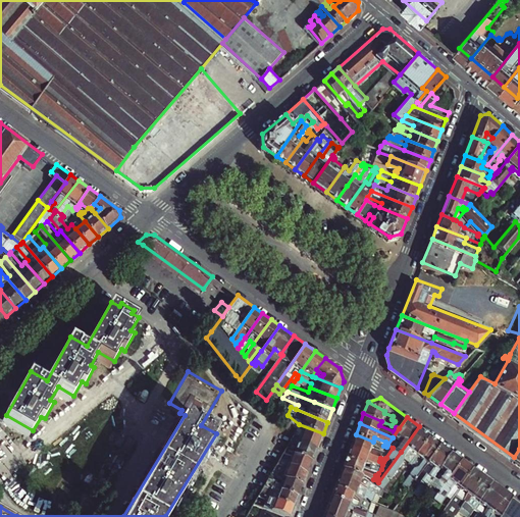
[(308,444),(317,448),(323,433),(299,424),(292,437),(299,441),(300,437),(309,442),(308,444)]
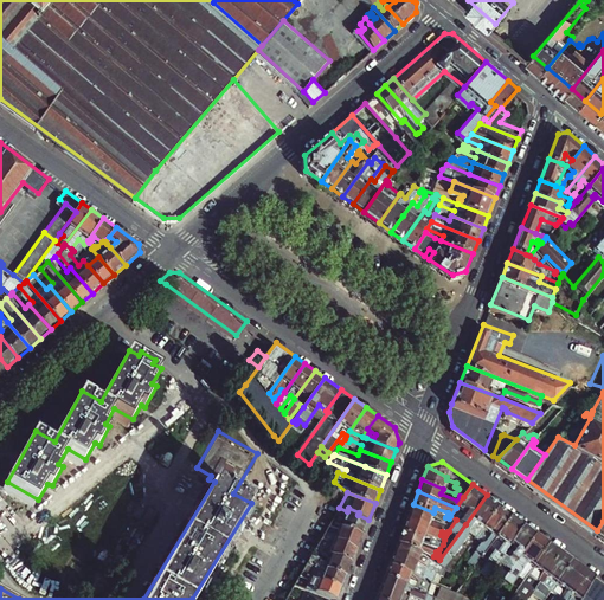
[(477,534),(500,504),(487,495),(466,524),(439,560),(444,563),(445,565),(469,531),(470,528),(477,534)]
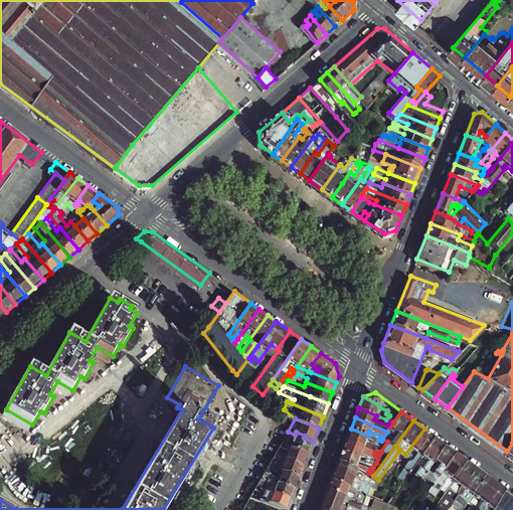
[(351,429),(346,439),(376,450),(381,441),(378,440),(376,444),(366,440),(368,436),(351,429)]
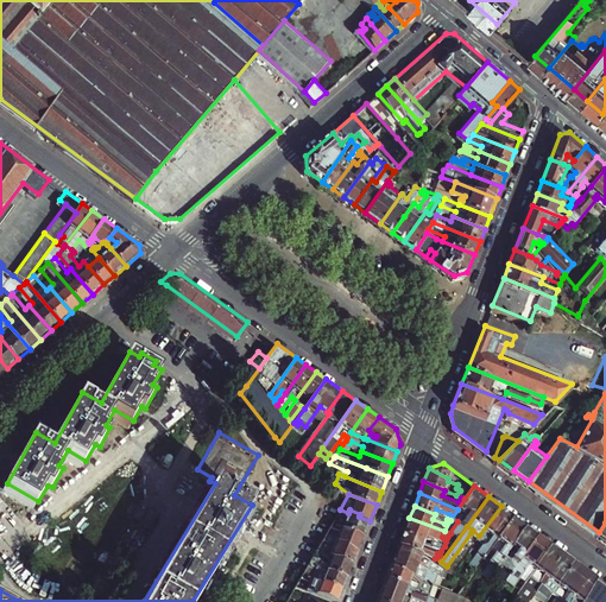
[(515,515),(502,506),(479,536),(487,542),(484,543),(469,562),(477,568),(492,546),(515,515)]
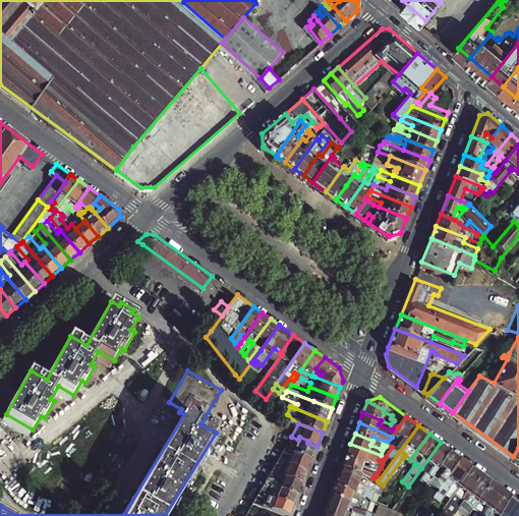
[(292,451),(312,459),(316,447),(307,443),(308,441),(299,437),(298,440),(291,437),(284,448),(292,451)]
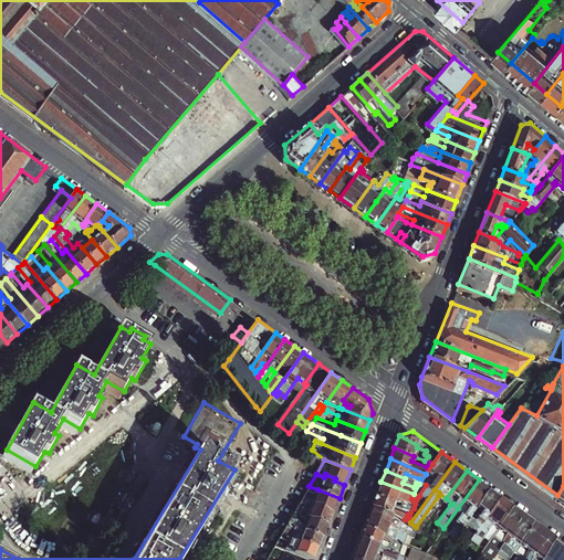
[(479,479),(458,508),(462,511),(450,529),(458,534),(460,530),(490,487),(479,479)]
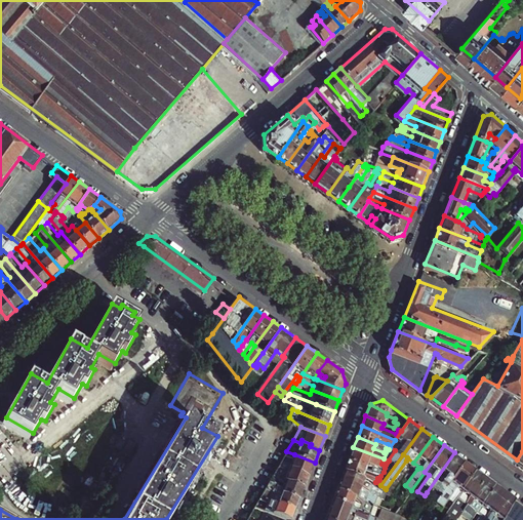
[(384,458),(353,447),(350,457),(366,465),(368,461),(385,468),(386,465),(381,464),(383,461),(384,458)]
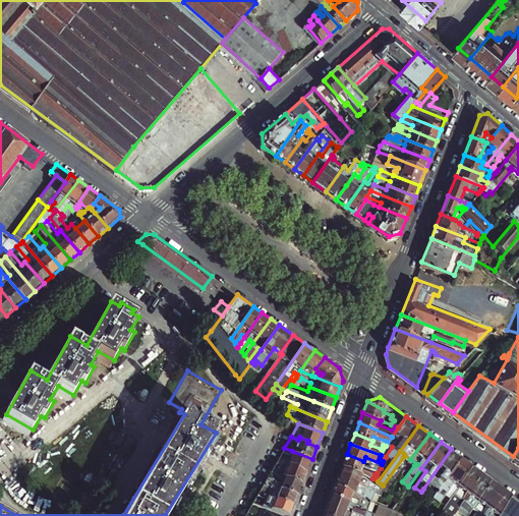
[(461,457),(451,449),(423,489),(427,492),(435,482),(440,486),(461,457)]
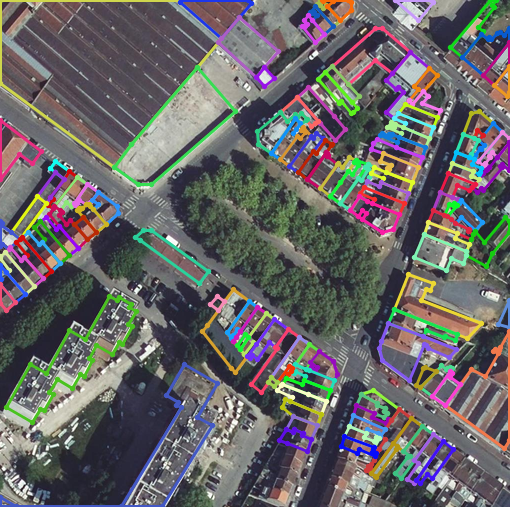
[(292,459),(302,463),(307,451),(287,443),(285,449),(279,447),(280,445),(277,443),(272,451),(283,456),(284,453),(293,457),(292,459)]
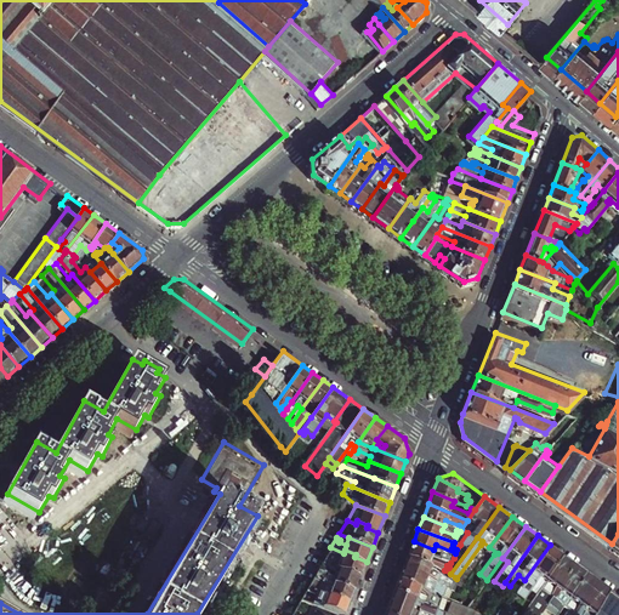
[(414,541),(408,554),(438,567),(444,570),(447,565),(449,568),(450,563),(432,554),(433,550),(414,541)]
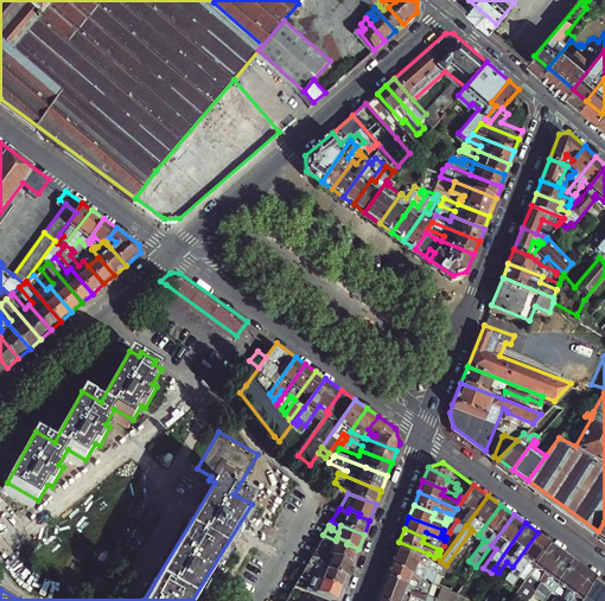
[(537,532),(513,567),(505,577),(503,580),(511,586),(521,573),(526,577),(530,571),(552,542),(537,532)]
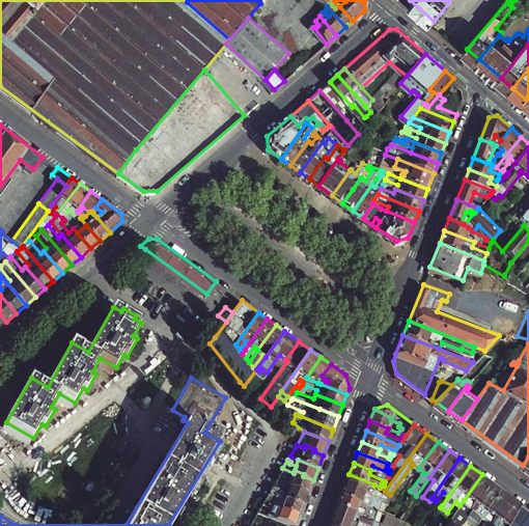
[(287,483),(309,492),(313,480),(303,476),(304,474),(295,470),(294,473),(282,468),(276,479),(280,480),(282,476),(289,478),(287,483)]
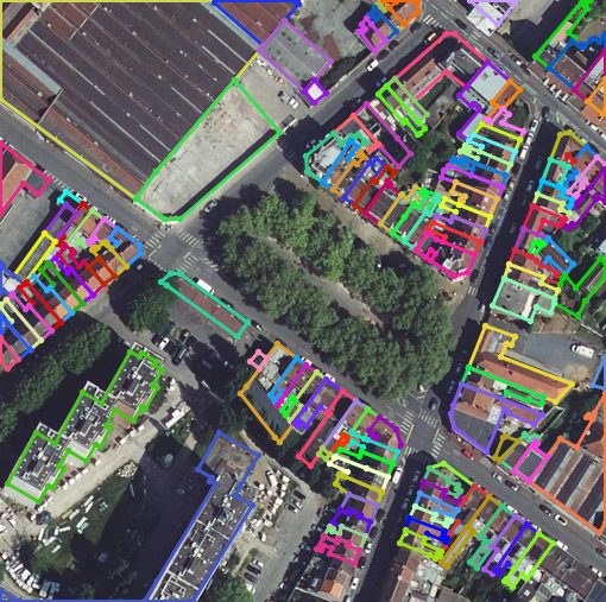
[(396,552),(442,572),(442,571),(446,565),(441,562),(435,558),(429,555),(399,543),(396,552)]
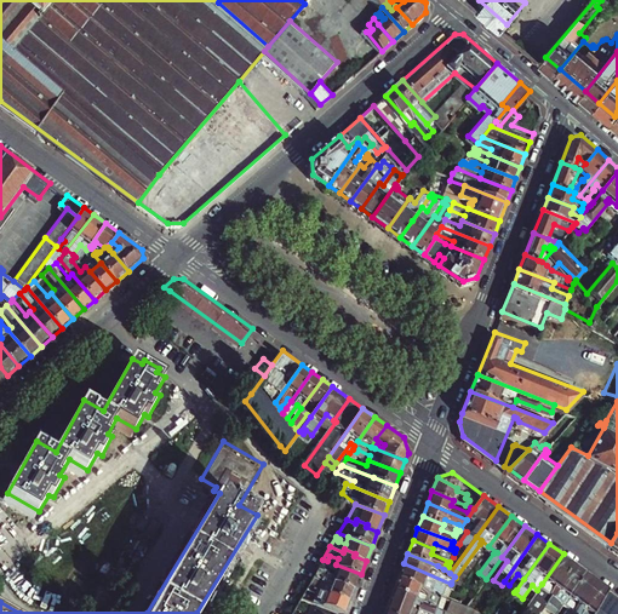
[(544,606),(574,562),(564,554),(542,584),(547,587),(532,607),(539,613),(544,606)]
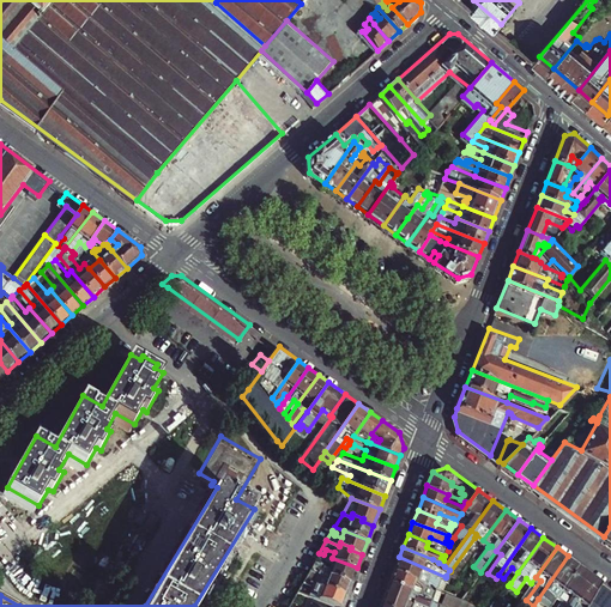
[(321,570),(351,581),(357,568),(332,558),(324,554),(319,553),(315,559),(324,563),(321,570)]
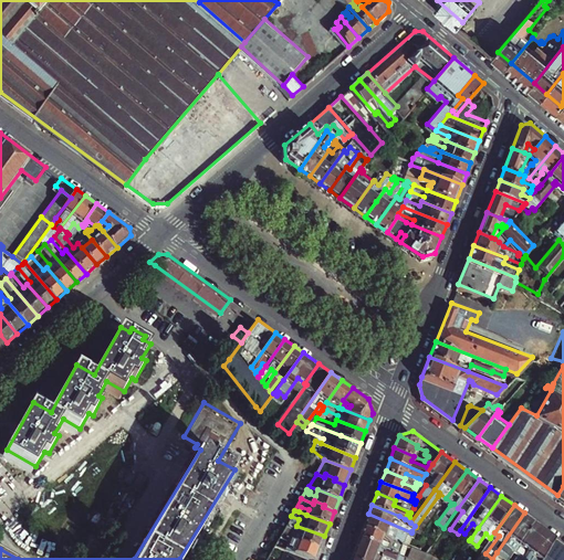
[(515,548),(535,520),(524,513),(497,552),(508,559),(515,548)]
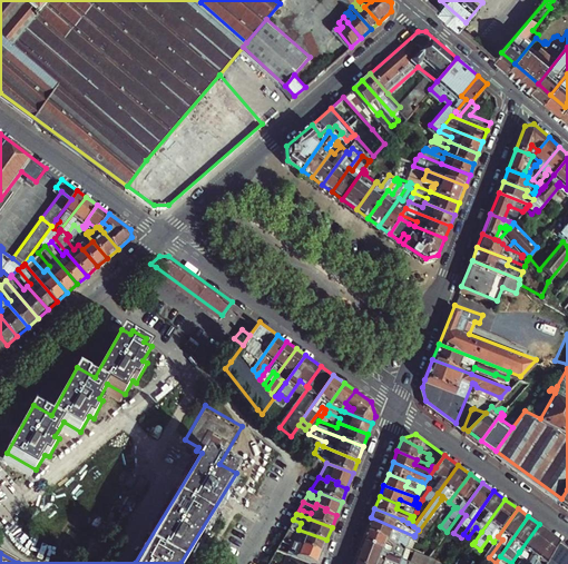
[(410,546),(414,536),(371,517),(366,528),(408,545),(410,546)]
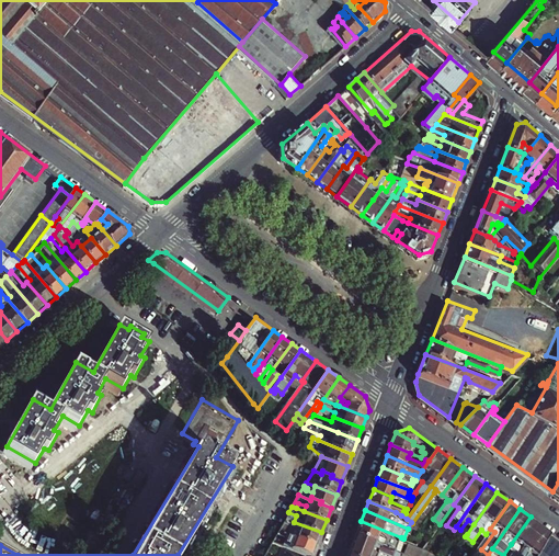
[(518,555),(540,524),(531,517),(511,544),(515,547),(509,555),(518,555)]
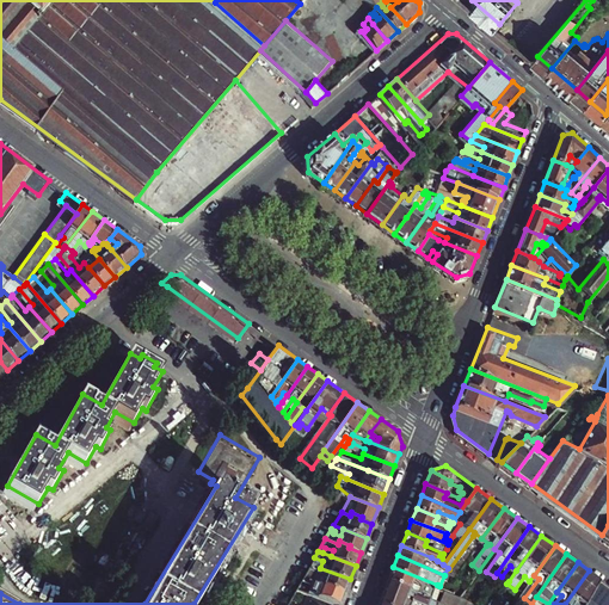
[(509,581),(516,570),(510,566),(502,576),(509,581)]
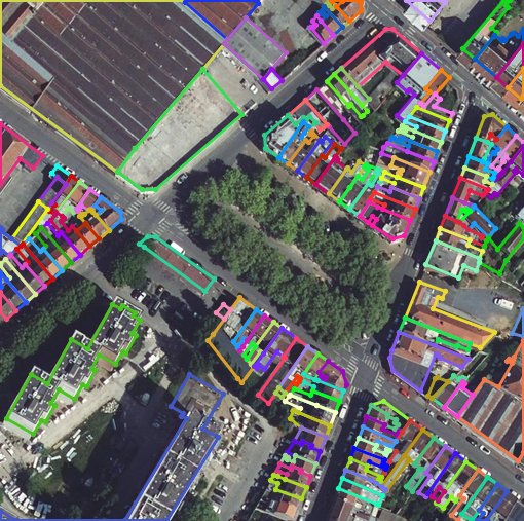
[(376,504),(338,488),(335,497),(374,514),(376,511),(374,510),(376,504)]
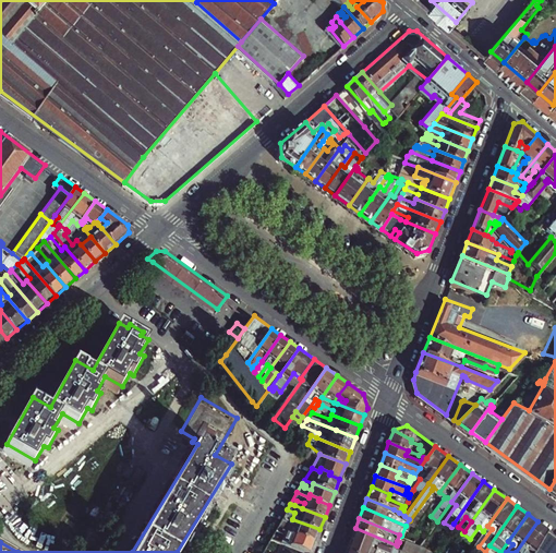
[(315,540),(319,529),(292,519),(291,519),(287,529),(315,540)]
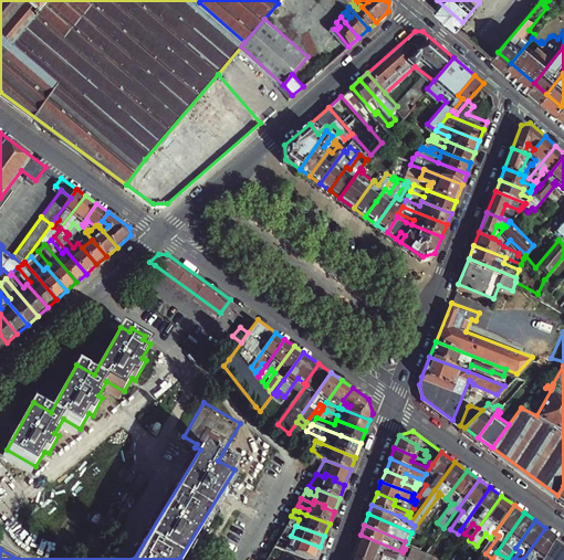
[(542,559),(557,536),(545,528),(523,559),(532,559),(533,559),(542,559)]
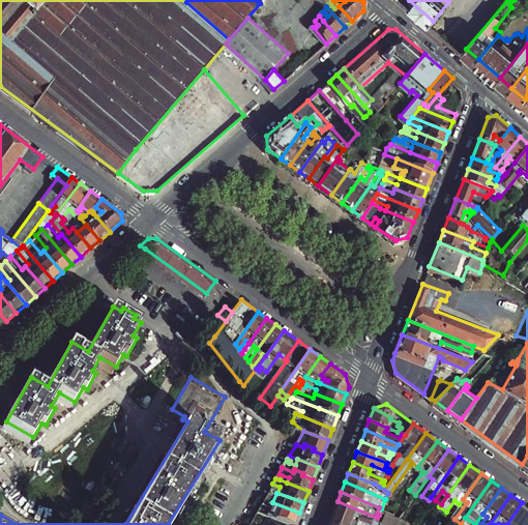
[(299,513),(272,502),(269,501),(263,499),(262,502),(271,505),(268,513),(295,523),(299,513)]
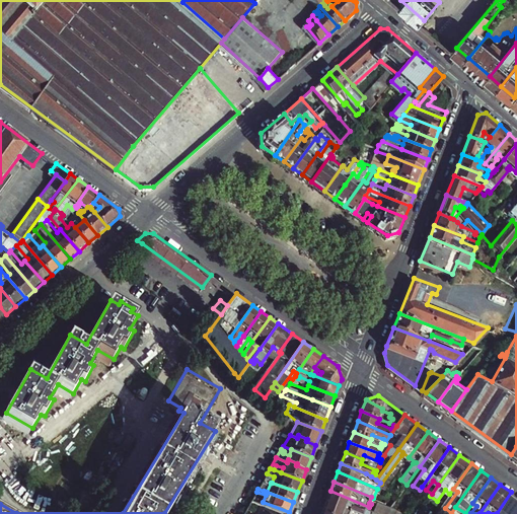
[(369,507),(330,491),(322,510),(331,513),(342,513),(344,511),(349,513),(351,509),(363,513),(371,513),(374,509),(369,507)]
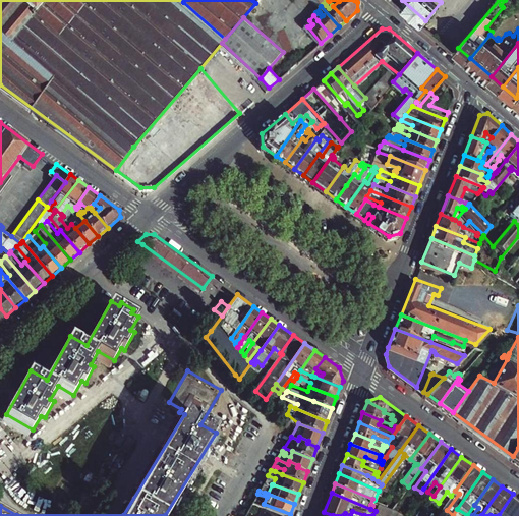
[(518,498),(513,494),(499,515),(518,515),(518,498)]
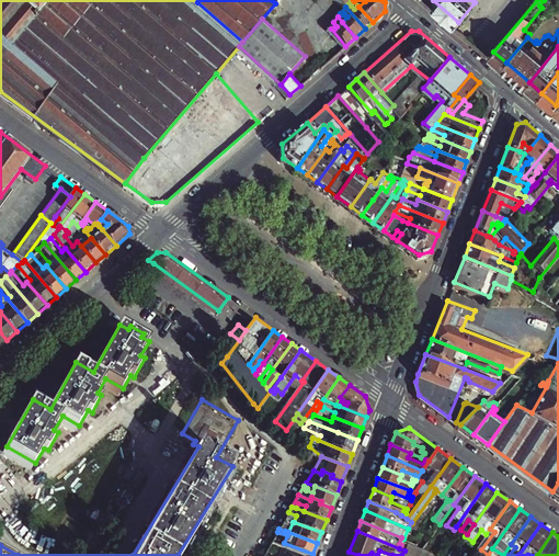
[(273,539),(262,555),(311,555),(312,554),(284,543),(273,539)]
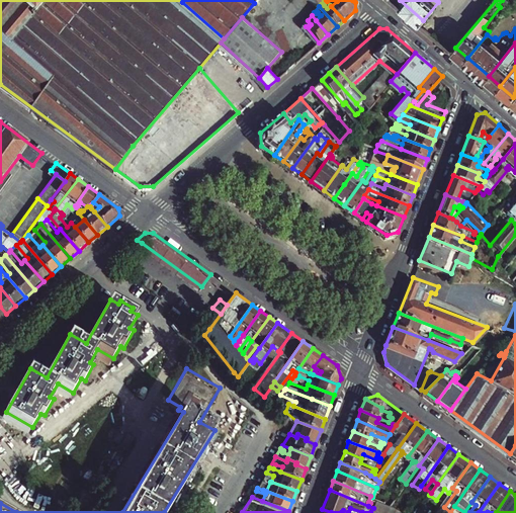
[(377,499),(374,509),(384,512),(385,512),(391,504),(377,499)]
